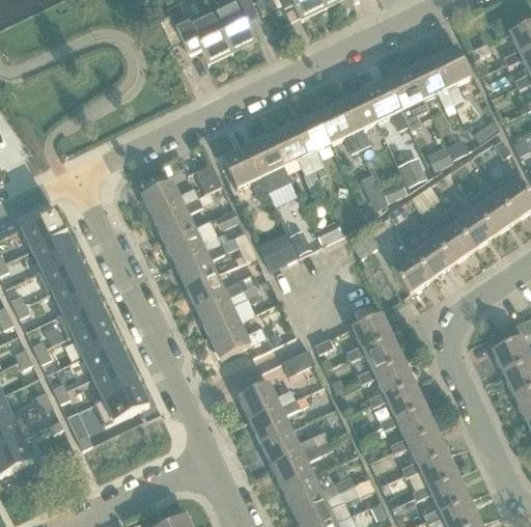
[(235,0),(213,10),(232,53),(257,40),(247,21),(258,16),(250,0),(235,0)]
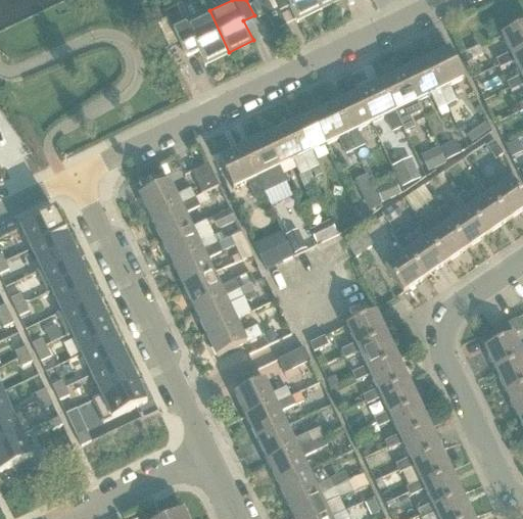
[(254,0),(252,1),(258,14),(267,10),(262,0),(254,0)]
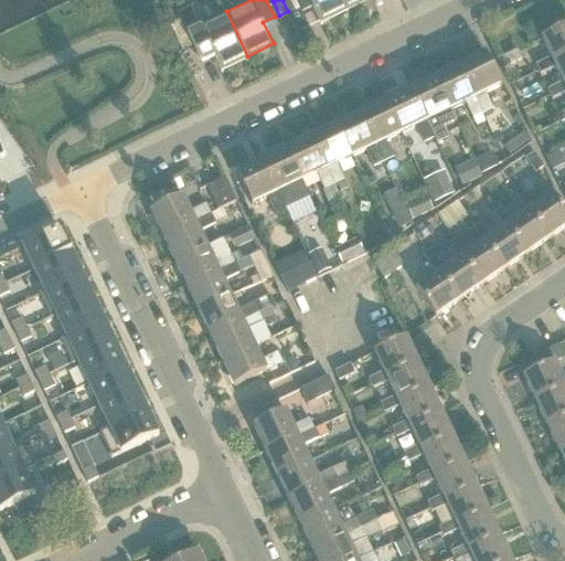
[(283,0),(288,11),(297,7),(294,0),(283,0)]
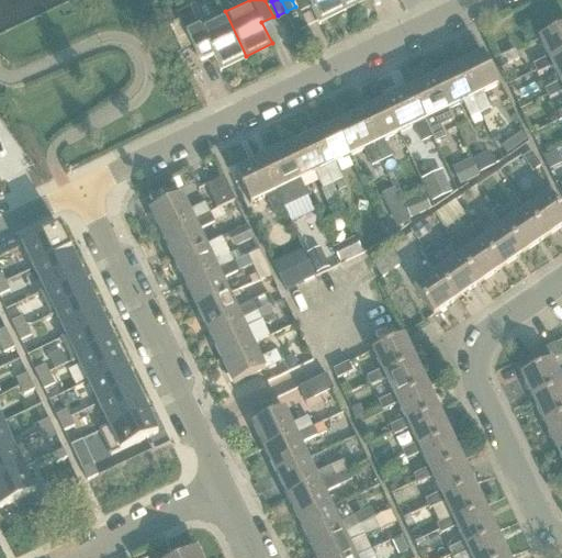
[(294,0),(298,6),(310,0),(319,21),(345,9),(340,0),(294,0)]
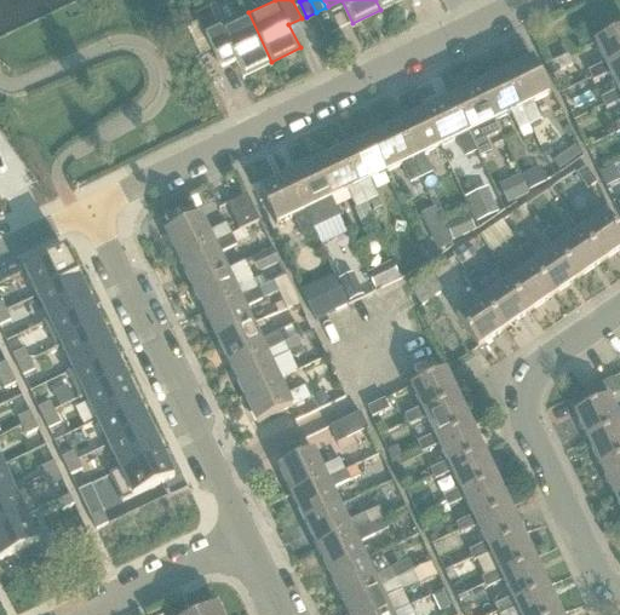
[(375,0),(380,10),(400,0),(375,0)]
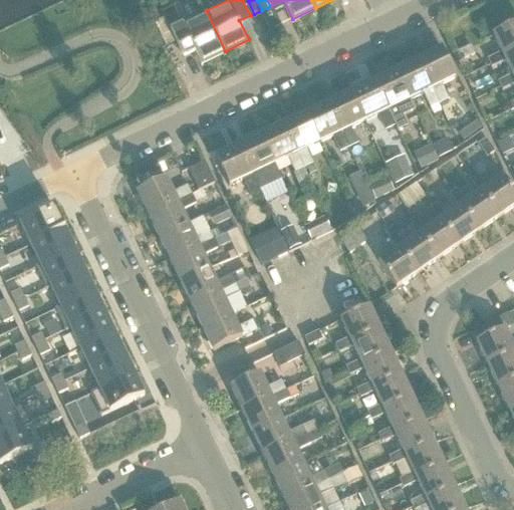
[(175,3),(163,9),(165,14),(177,38),(182,49),(192,43),(201,62),(225,51),(206,10),(184,21),(175,3)]
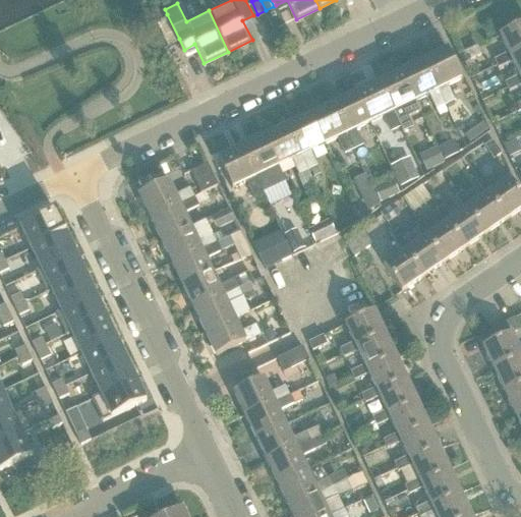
[(167,14),(157,19),(169,43),(179,39),(167,14)]
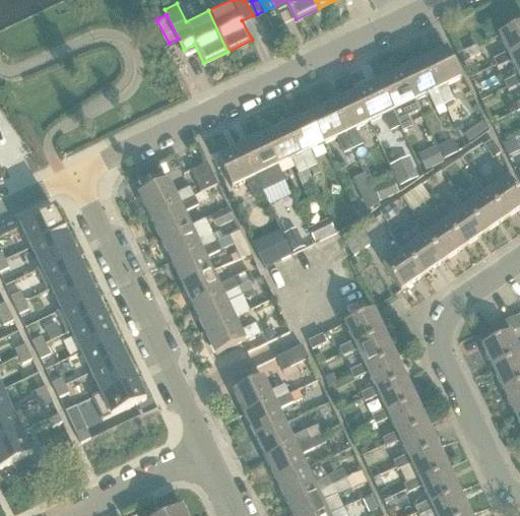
[(519,50),(519,21),(498,33),(507,50),(509,56),(519,50)]
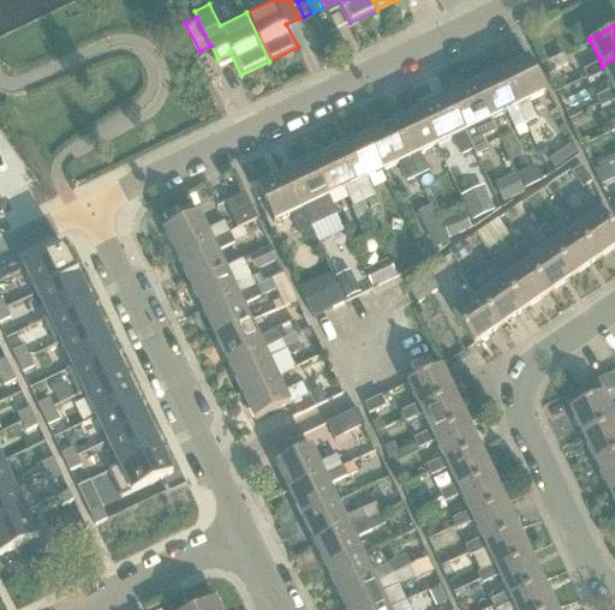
[(545,54),(549,64),(567,57),(562,46),(545,54)]
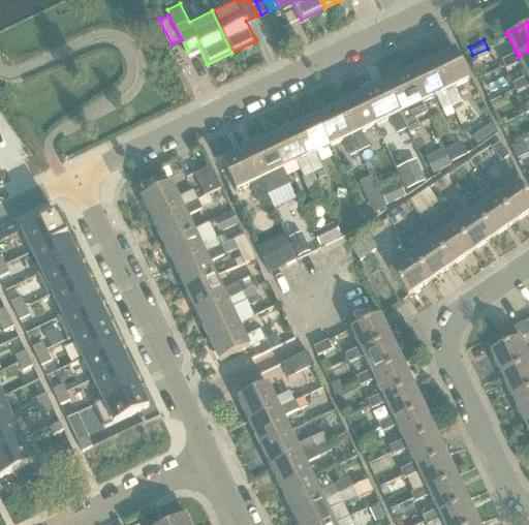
[(455,47),(431,58),(453,102),(462,98),(455,85),(469,78),(455,47)]
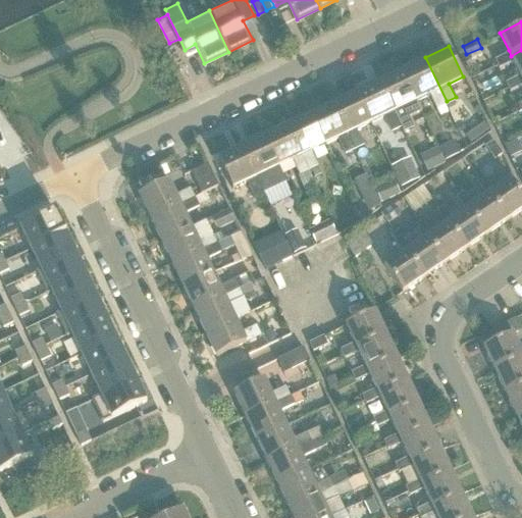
[(494,56),(496,58),(499,65),(513,58),(519,72),(521,79),(521,78),(521,50),(511,56),(509,50),(494,56)]
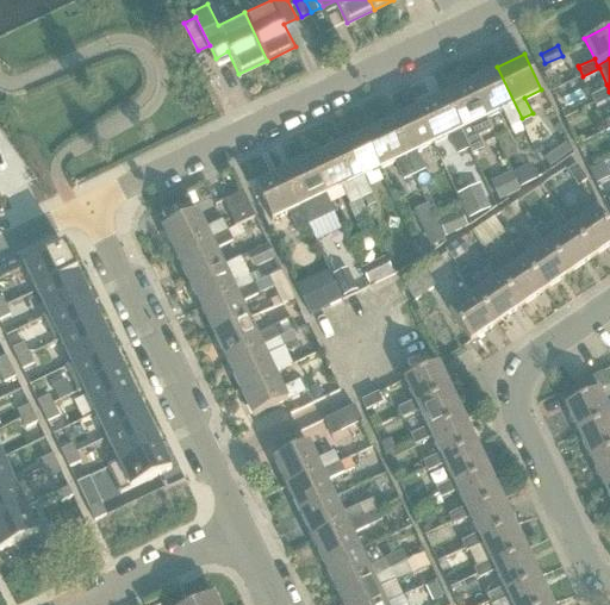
[(511,124),(522,118),(497,67),(470,80),(487,116),(503,108),(511,124)]
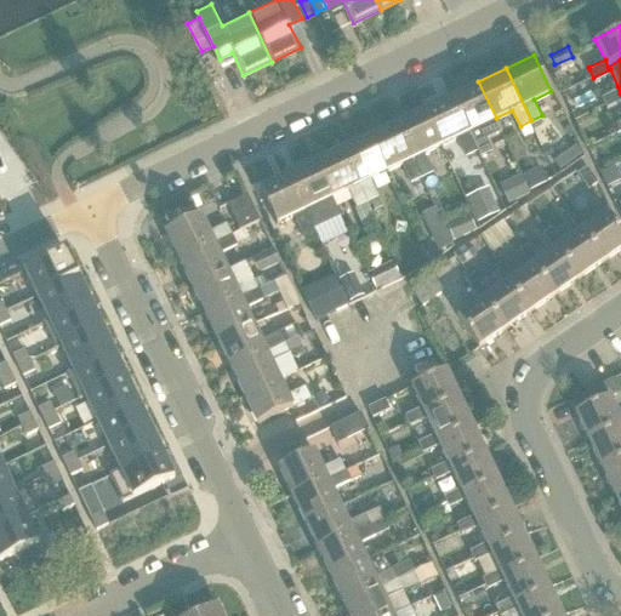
[(462,118),(477,147),(480,154),(493,148),(486,136),(501,129),(496,118),(495,115),(478,81),(476,83),(451,95),(462,118)]
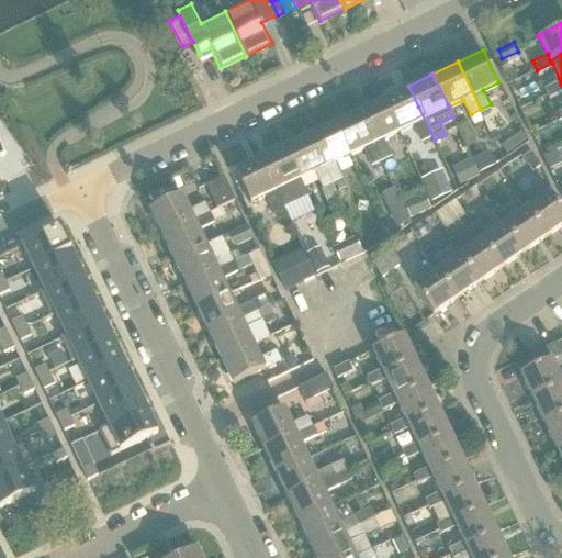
[(561,84),(561,85),(559,78),(544,86),(549,95),(561,88),(561,84)]
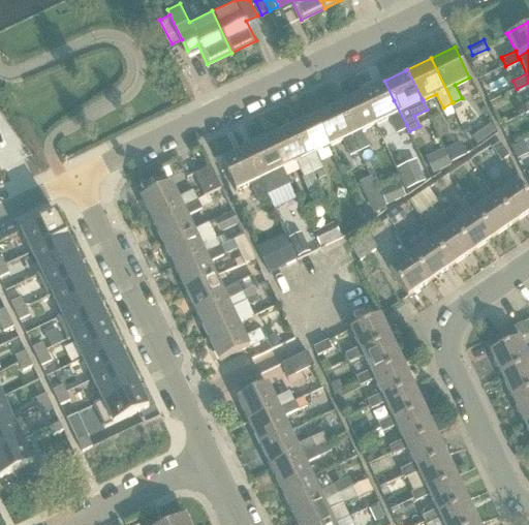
[(361,92),(376,122),(390,116),(397,129),(406,125),(384,81),(361,92)]
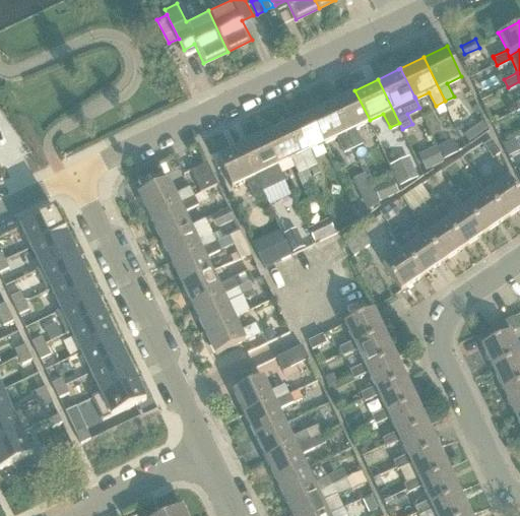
[(354,90),(338,98),(332,101),(353,145),(363,140),(355,127),(370,120),(354,90)]
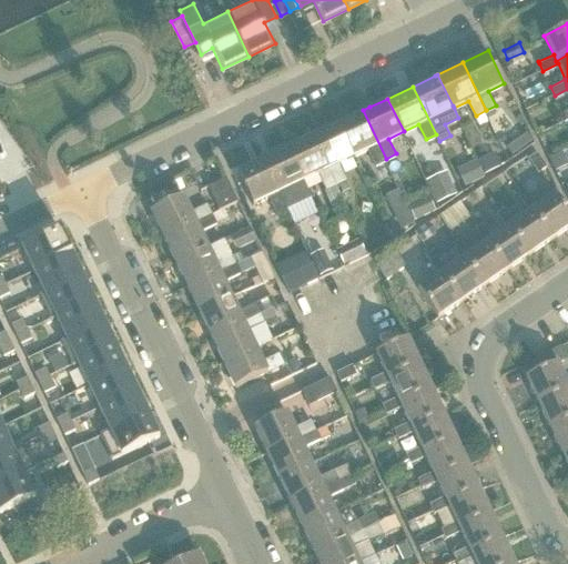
[(363,110),(337,122),(353,154),(368,148),(376,163),(386,159),(363,110)]
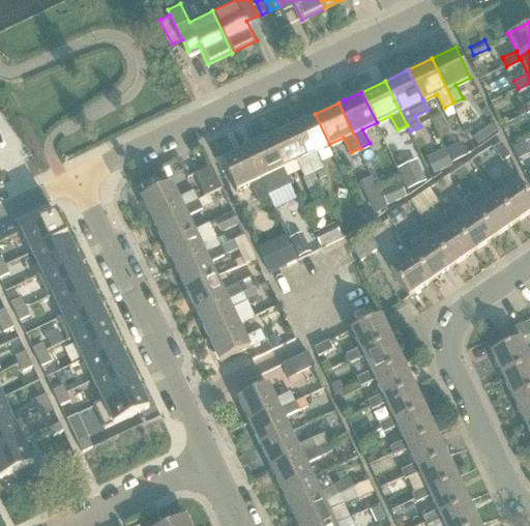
[(315,114),(313,115),(292,125),(314,170),(322,166),(316,151),(329,144),(315,114)]
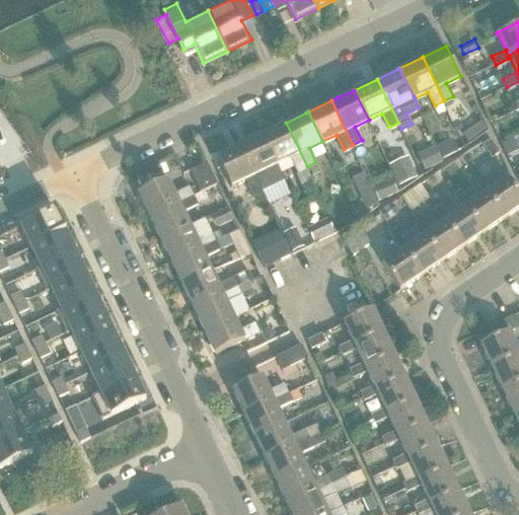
[(291,157),(298,170),(307,166),(286,123),(263,134),(278,163),(291,157)]
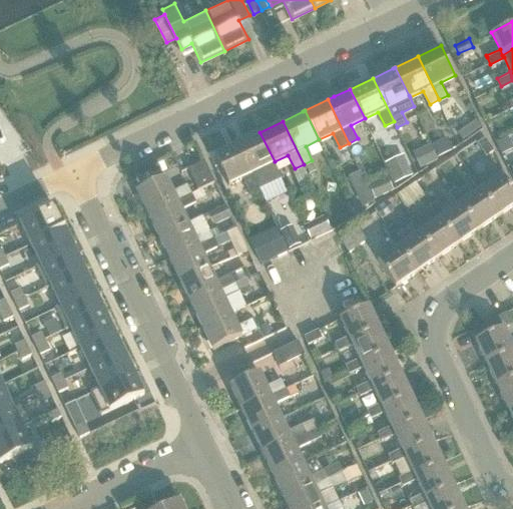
[(466,125),(458,130),(463,137),(470,131),(466,125)]
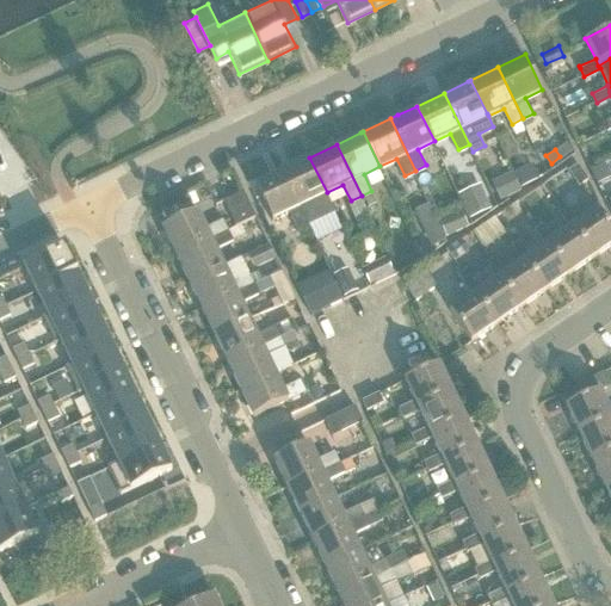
[(578,179),(587,172),(575,156),(567,164),(578,179)]
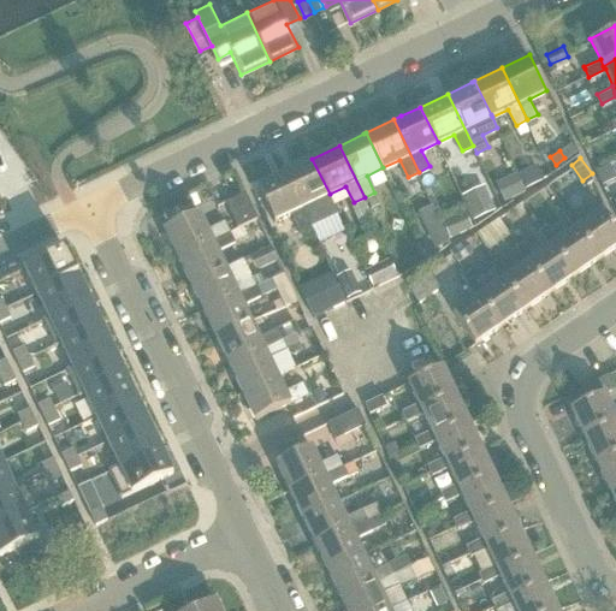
[(312,159),(295,166),(285,171),(311,223),(321,218),(313,201),(330,194),(312,159)]
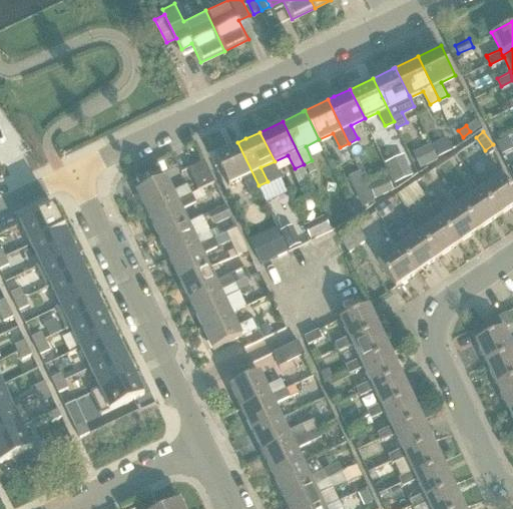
[(228,182),(242,175),(249,189),(259,185),(237,142),(214,153),(228,182)]
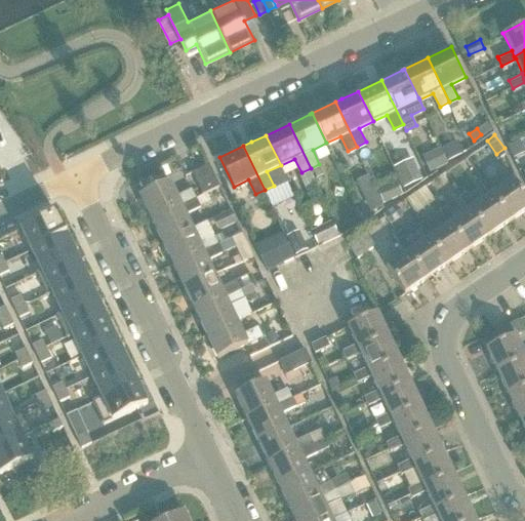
[(441,151),(430,157),(435,167),(446,161),(441,151)]
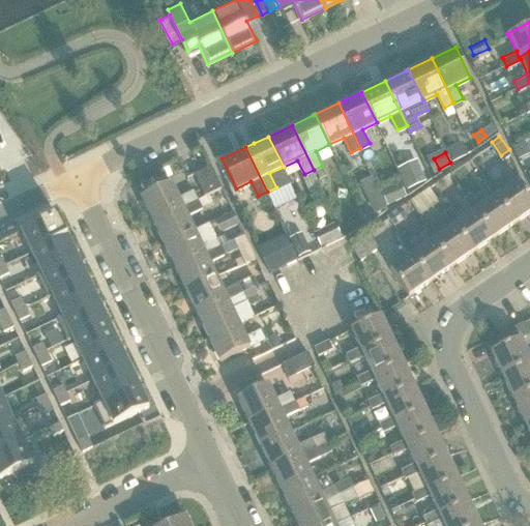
[(425,178),(416,157),(396,166),(407,187),(425,178)]
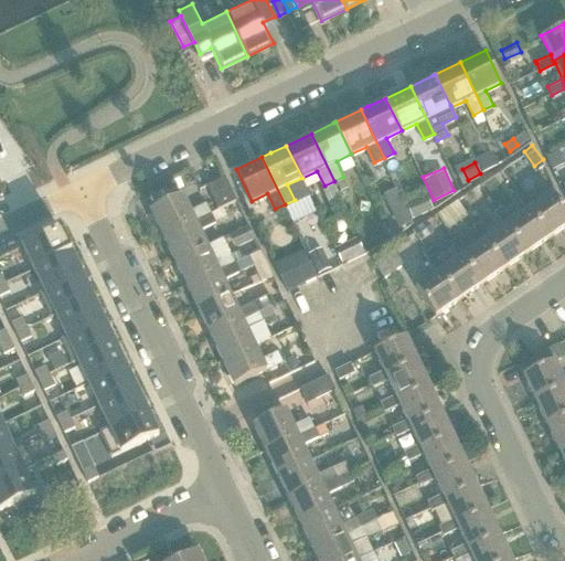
[(206,182),(219,205),(222,204),(236,198),(225,175),(206,182)]
